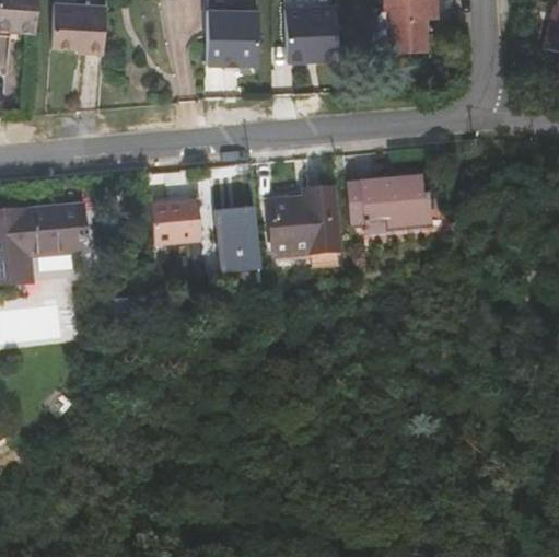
[(20,33),(37,34),(38,0),(0,0),(0,25),(20,27),(20,33)]
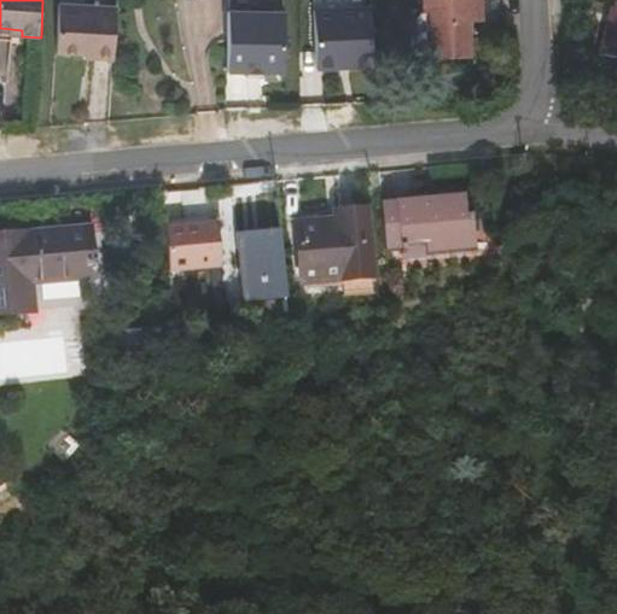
[(457,23),(476,22),(475,0),(417,0),(418,7),(407,15),(408,42),(421,53),(459,51),(457,23)]
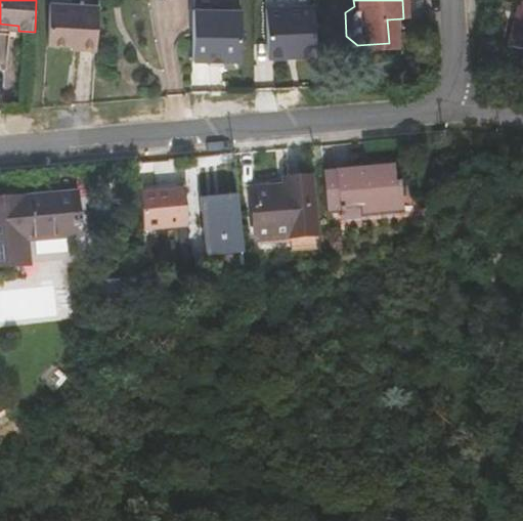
[(111,50),(113,6),(63,4),(60,45),(86,46),(93,46),(93,49),(111,50)]
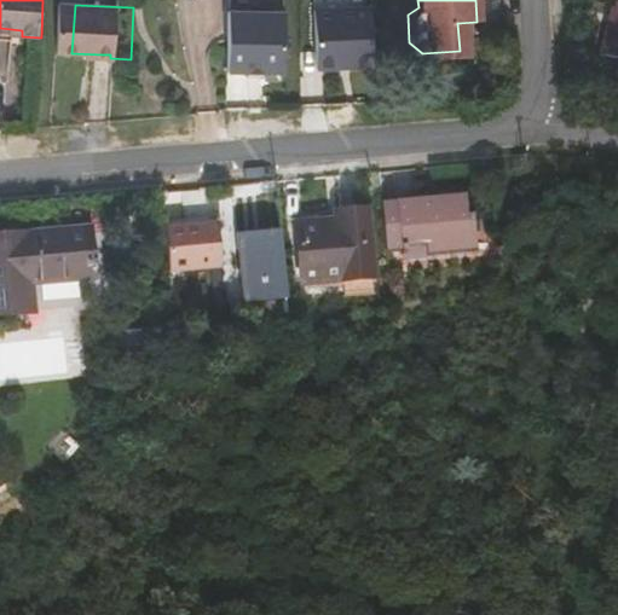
[(617,6),(612,30),(607,29),(601,54),(617,58),(617,6)]
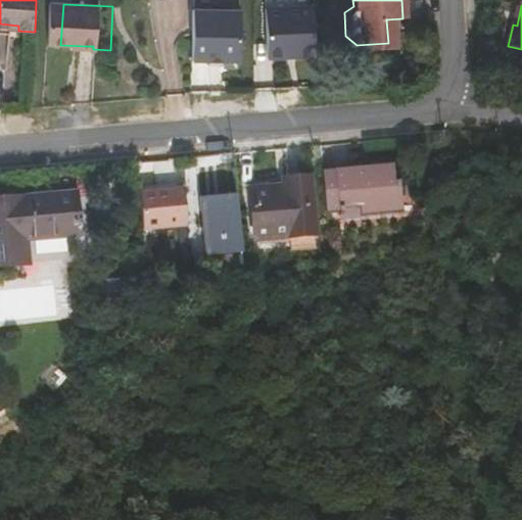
[(322,55),(319,6),(271,9),(274,58),(291,57),(291,53),(303,53),(303,56),(322,55)]
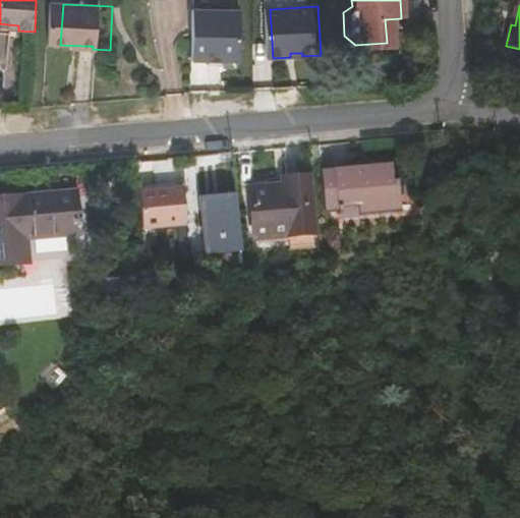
[(205,60),(252,61),(253,9),(206,8),(205,60)]
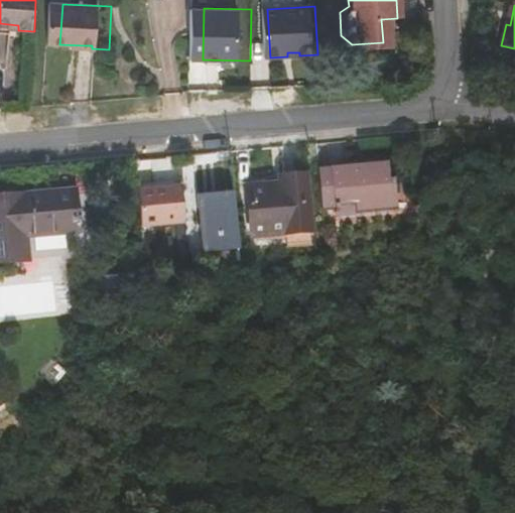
[(387,199),(384,162),(317,168),(320,205),(387,199)]
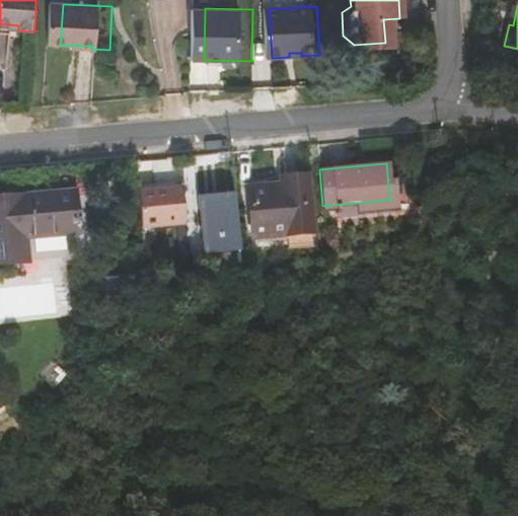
[(252,237),(286,235),(312,233),(307,175),(283,177),(283,183),(248,187),(252,237)]
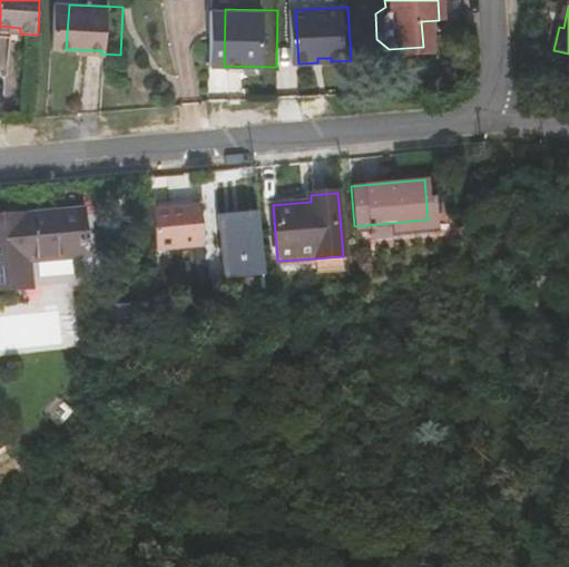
[(221,257),(264,254),(260,201),(216,204),(221,257)]
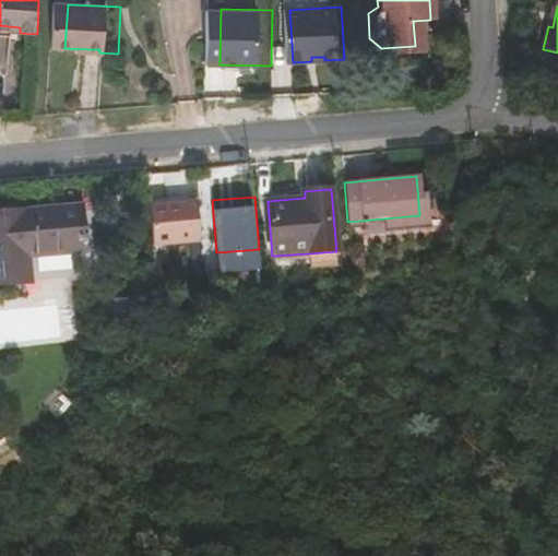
[(202,247),(198,201),(151,205),(155,251),(202,247)]
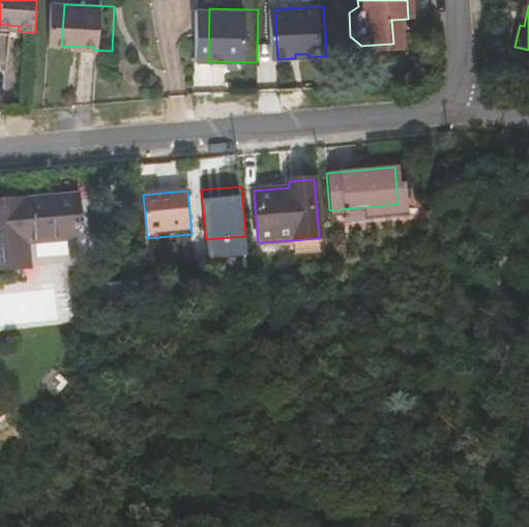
[(84,238),(80,196),(0,202),(0,269),(33,266),(31,243),(84,238)]
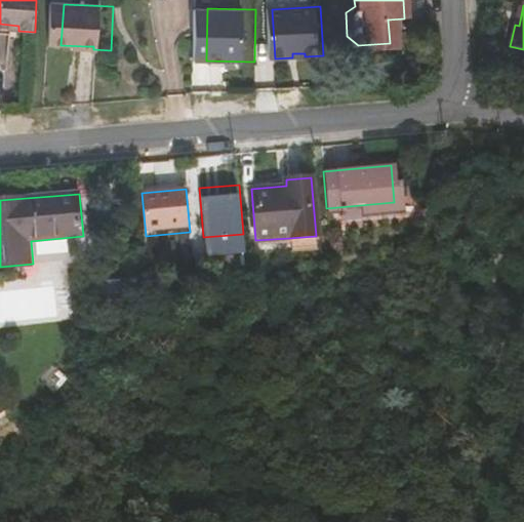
[(244,248),(243,234),(203,237),(205,252),(244,248)]
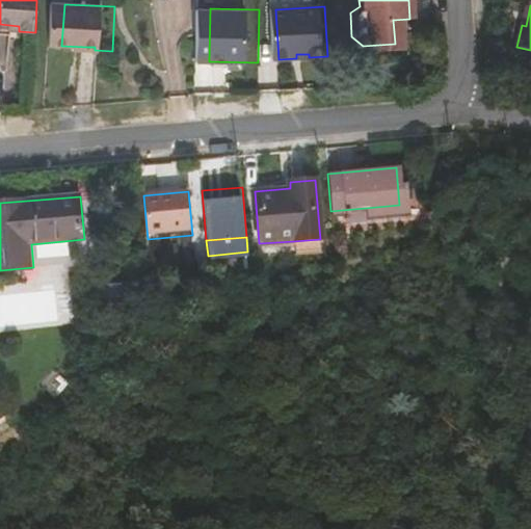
[(320,253),(320,239),(293,241),(295,255),(320,253)]
